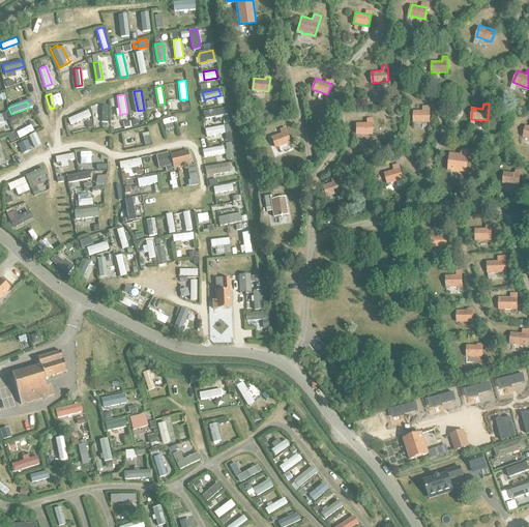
[(424,109),(415,109),(415,121),(431,121),(431,105),(424,105),(424,109)]
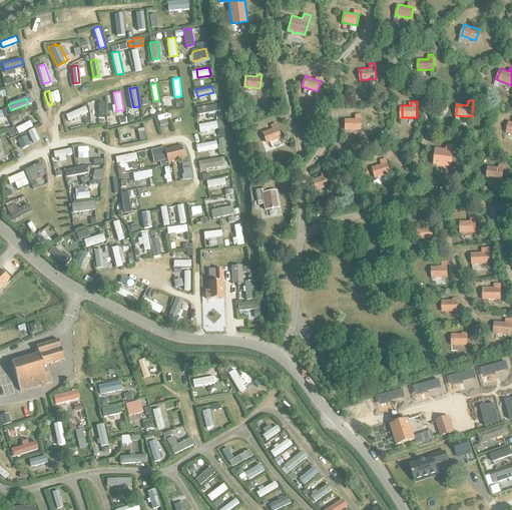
[(218,103),(196,106),(198,115),(220,111),(218,103)]
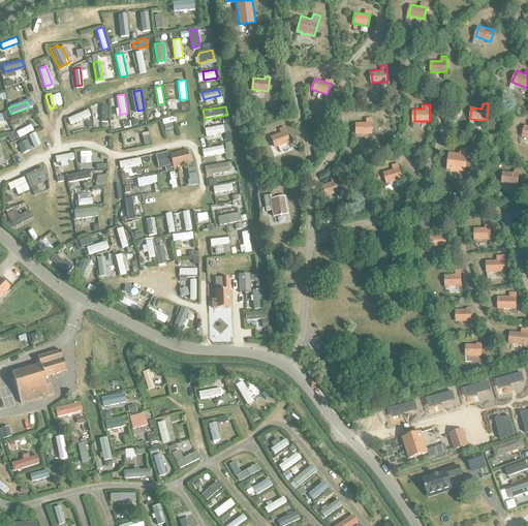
[(88,109),(67,118),(70,123),(90,115),(88,109)]
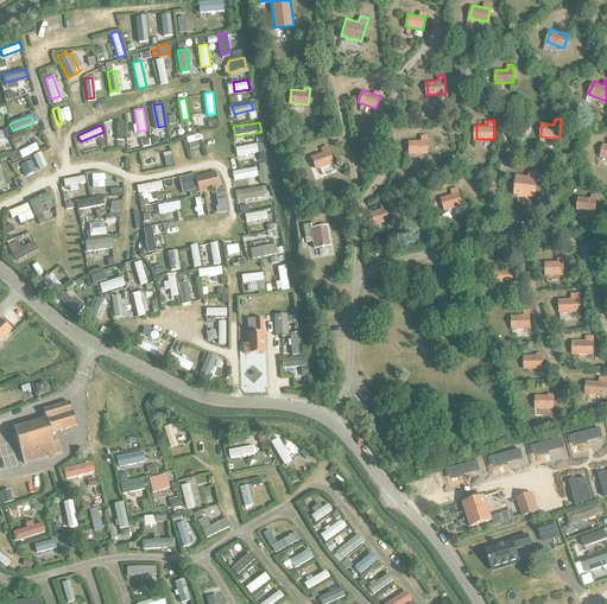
[(19,131),(11,134),(14,140),(23,137),(19,131)]
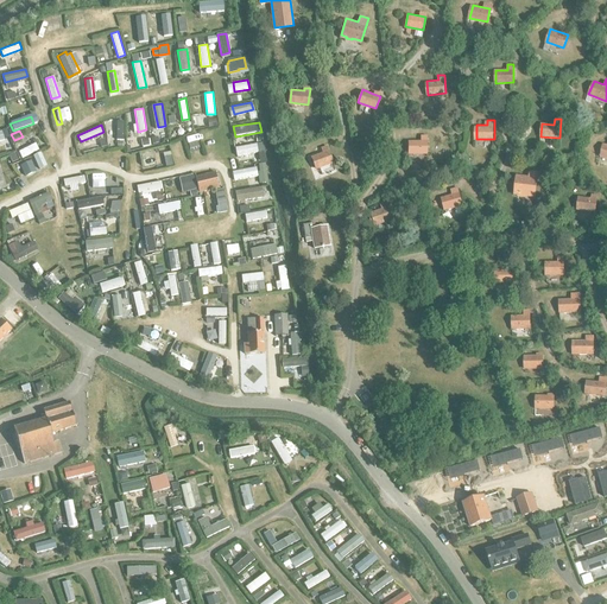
[(409,140),(409,153),(428,153),(428,140),(422,140),(409,140)]
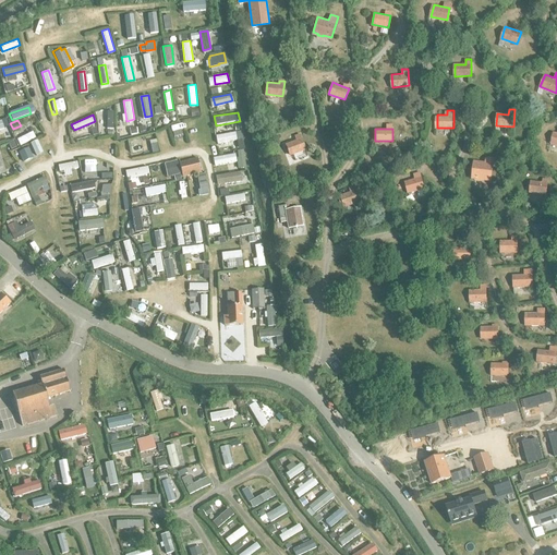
[(33,130),(17,137),(20,144),(36,136),(33,130)]
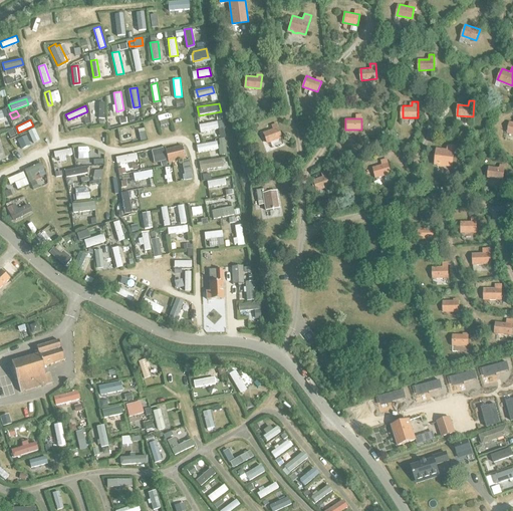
[(224,119),(201,123),(202,130),(220,125),(221,132),(226,131),(224,119)]
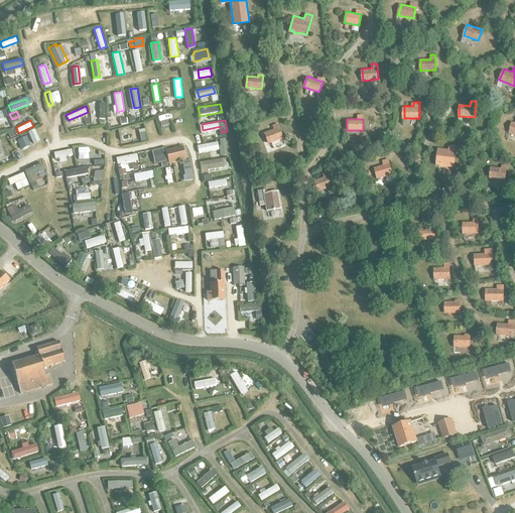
[(275,129),(265,133),(269,143),(284,138),(280,127),(278,122),(272,123),(275,129)]
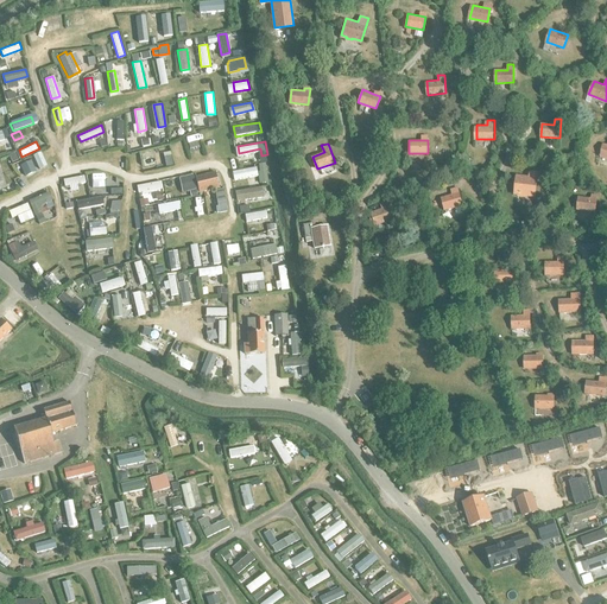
[(162,145),(140,150),(143,164),(164,159),(162,145)]
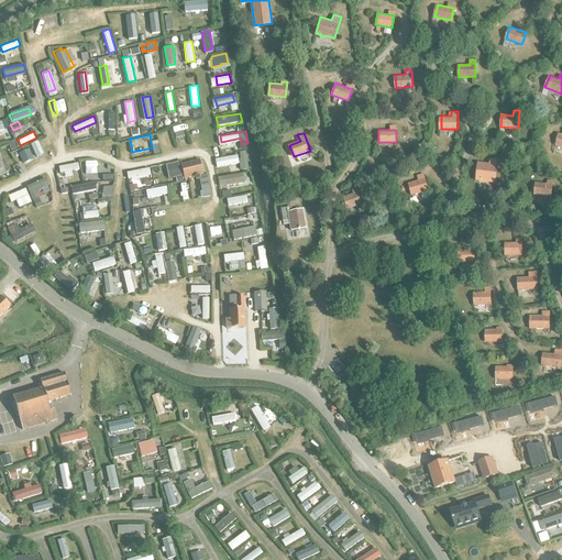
[(14,140),(8,142),(11,149),(18,146),(14,140)]
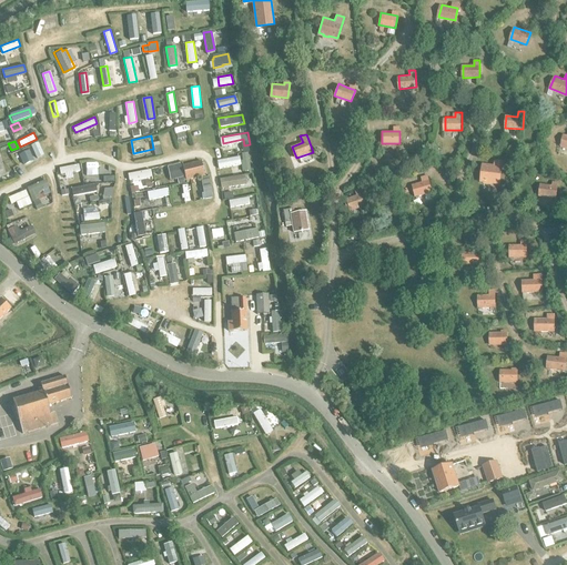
[(39,141),(31,144),(37,158),(44,154),(39,141)]
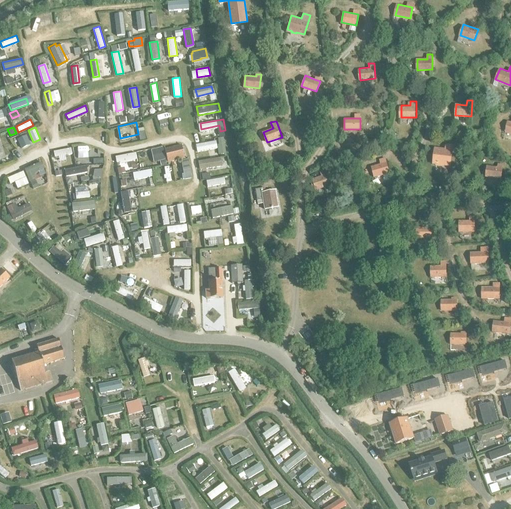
[(26,134),(17,138),(21,147),(30,144),(26,134)]
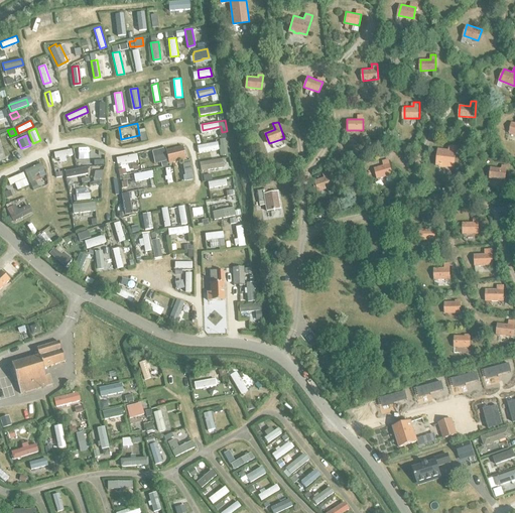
[(219,141),(202,144),(203,150),(220,147),(219,141)]
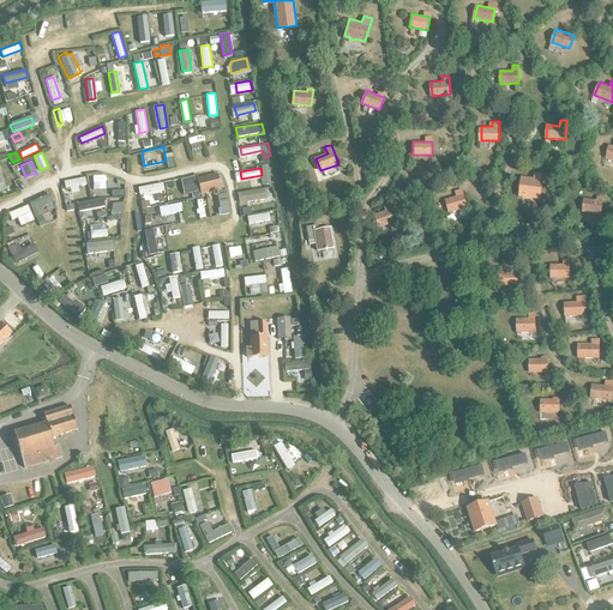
[(198,176),(202,192),(222,187),(218,171),(198,176)]
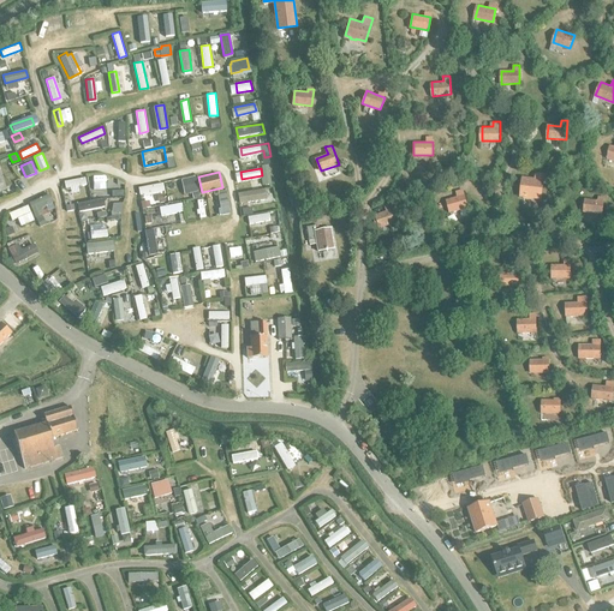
[(523,177),(520,195),(525,195),(525,196),(534,197),(535,196),(542,197),(544,179),(544,173),(536,172),(536,179),(523,177)]
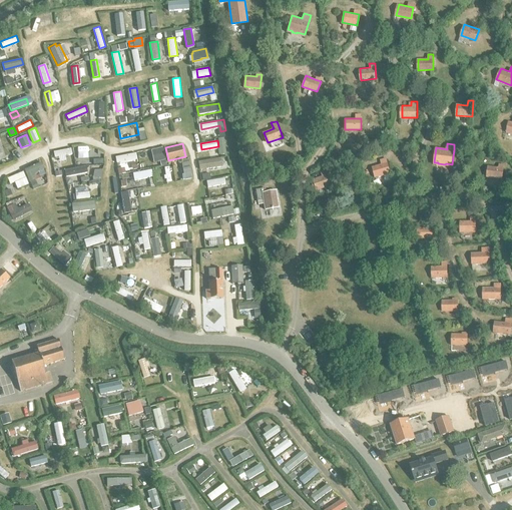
[(162,146),(151,149),(154,162),(160,160),(165,159),(162,146)]
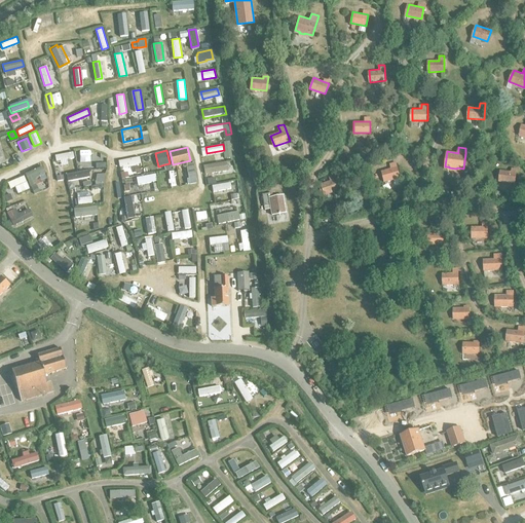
[(73,151),(54,155),(55,160),(74,157),(73,151)]
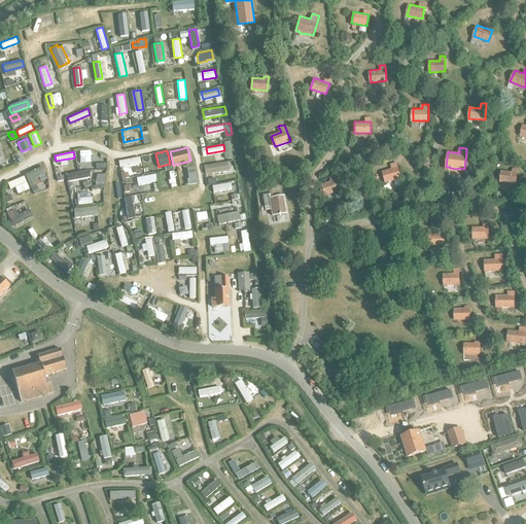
[(140,156),(118,161),(119,167),(141,163),(140,156)]
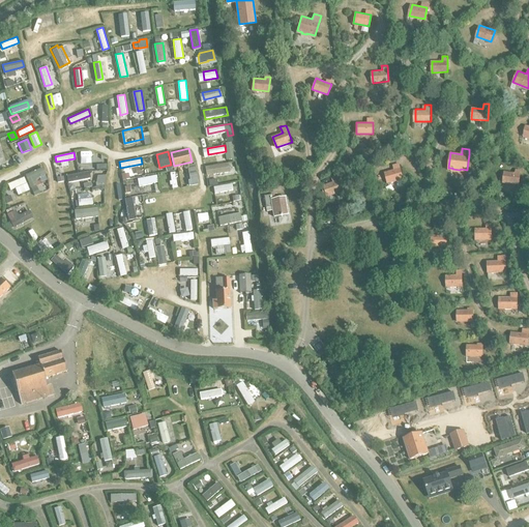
[(226,165),(208,167),(209,173),(227,171),(226,165)]
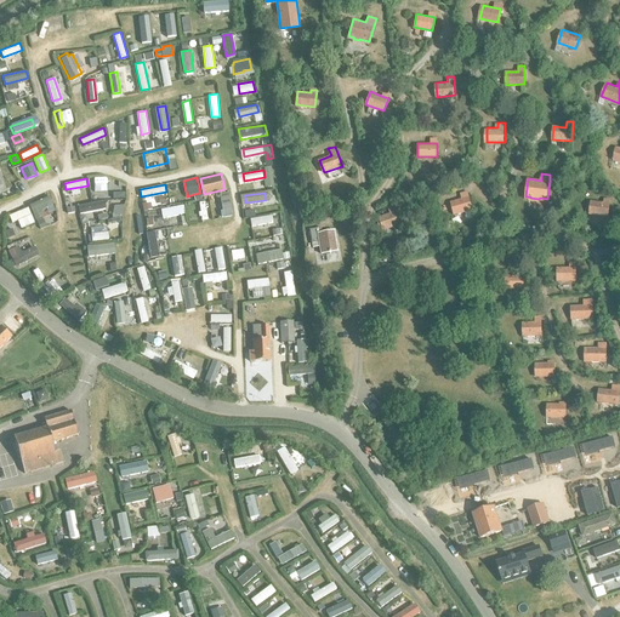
[(216,194),(209,195),(211,217),(219,216),(216,194)]
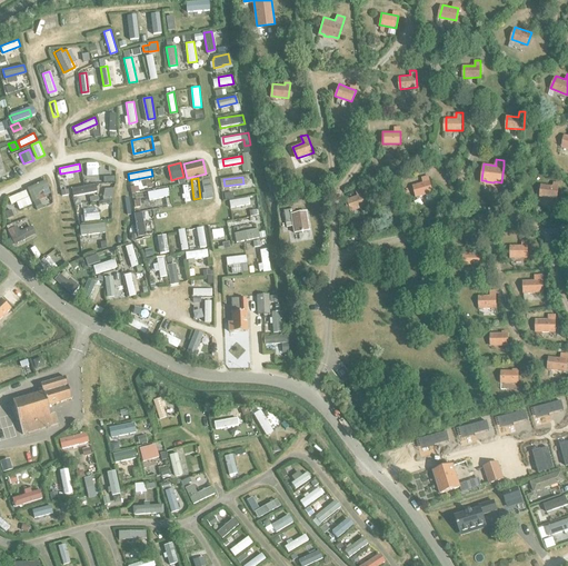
[(49,186),(46,179),(27,188),(33,200),(39,198),(37,192),(49,186)]
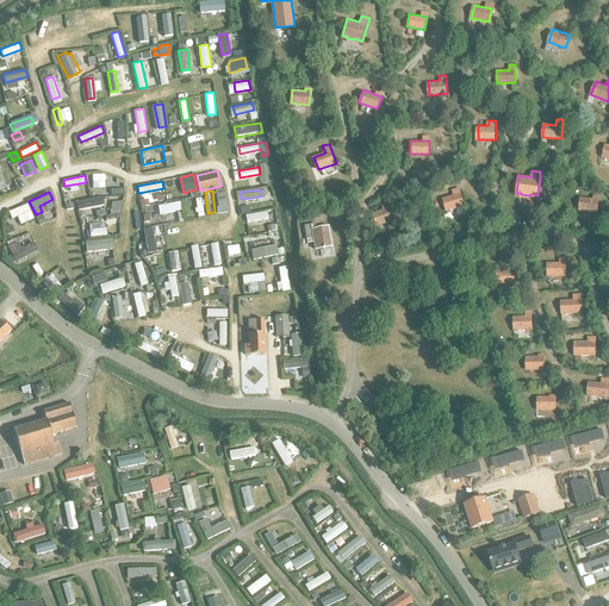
[(443,198),(447,211),(466,206),(463,192),(454,194),(443,198)]
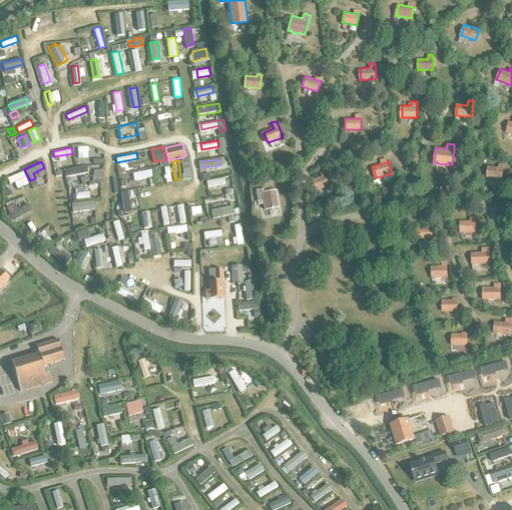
[(86,165),(64,169),(65,176),(87,172),(86,165)]
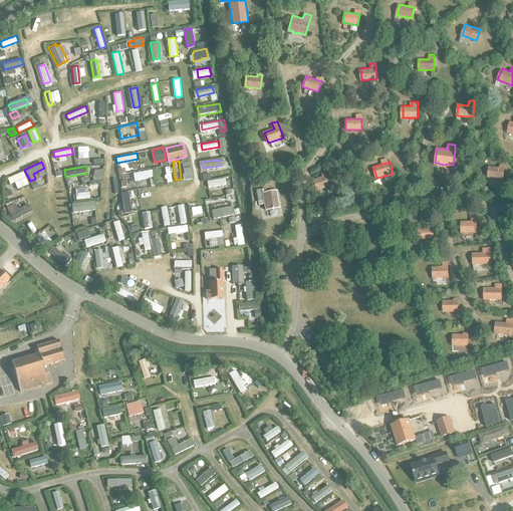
[(488,177),(504,179),(505,169),(500,168),(490,166),(488,177)]
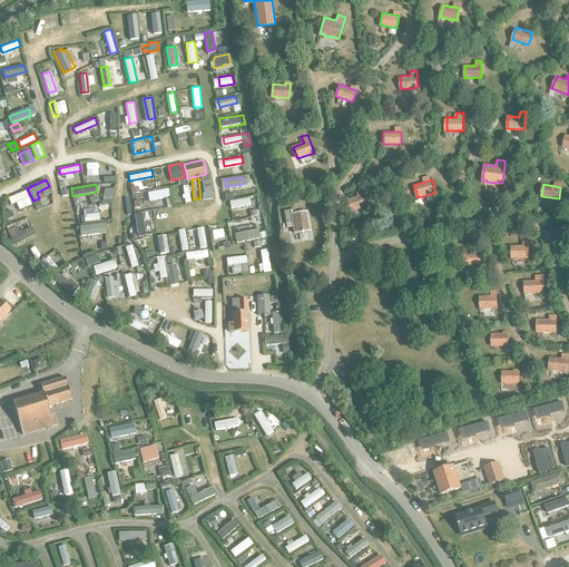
[(106,187),(105,196),(113,197),(115,187),(106,187)]
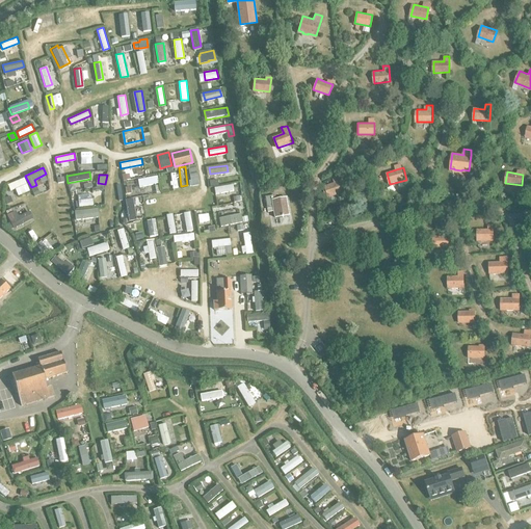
[(157,176),(138,179),(139,186),(159,182),(157,176)]
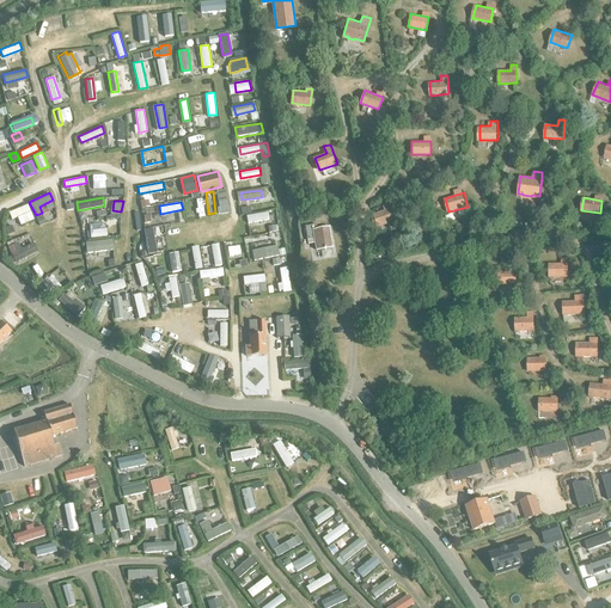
[(386,209),(374,213),(378,226),(396,220),(390,202),(384,204),(386,209)]
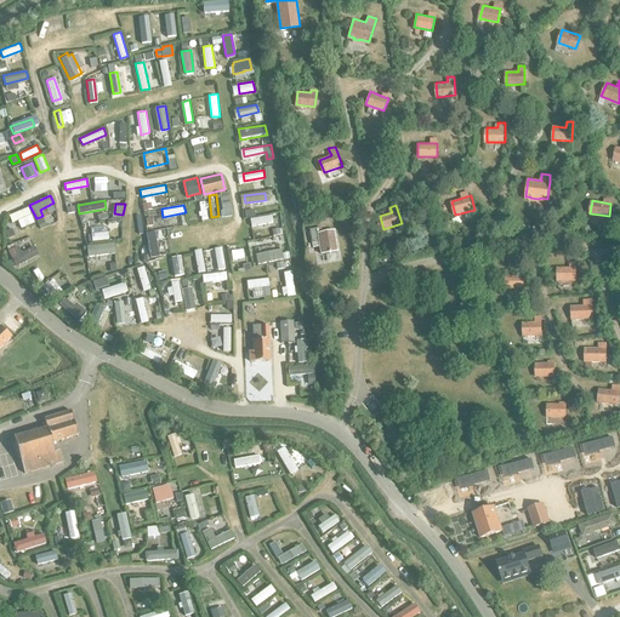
[(28,206),(9,215),(12,221),(30,213),(28,206)]
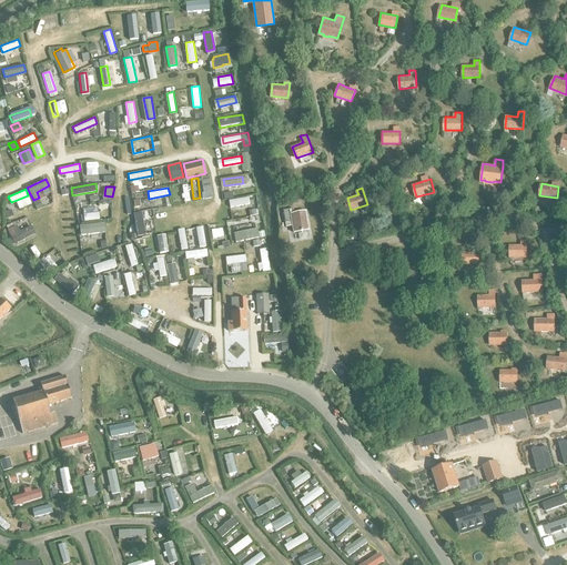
[(250,197),(229,200),(230,207),(251,203),(250,197)]
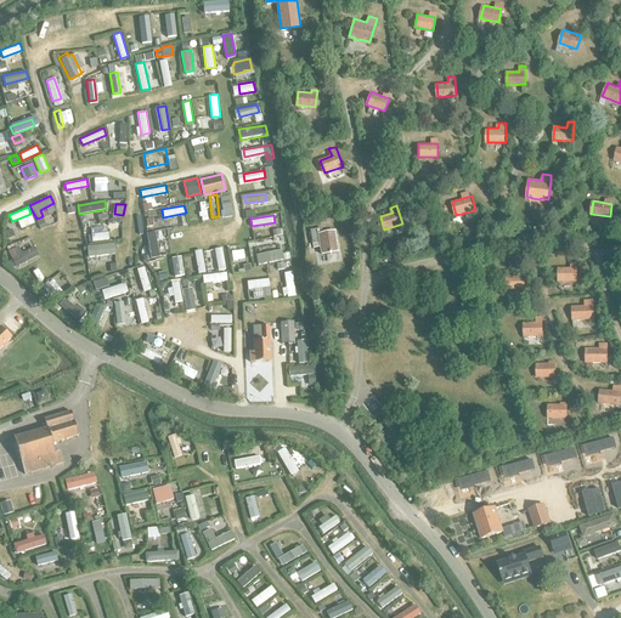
[(91,230),(92,241),(109,239),(108,228),(91,230)]
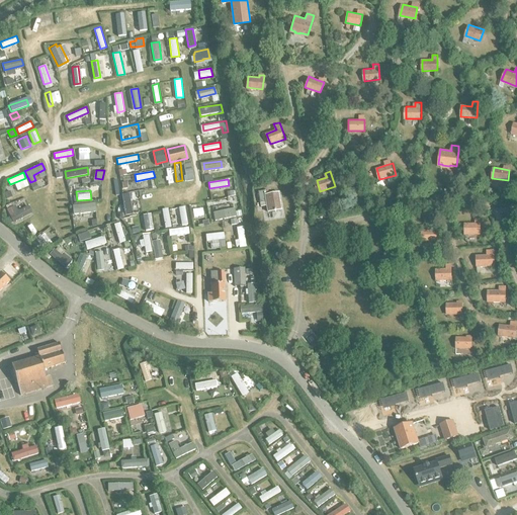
[(265,190),(260,191),(261,202),(267,201),(269,211),(270,217),(284,215),(282,208),(280,191),(266,193),(265,190)]
